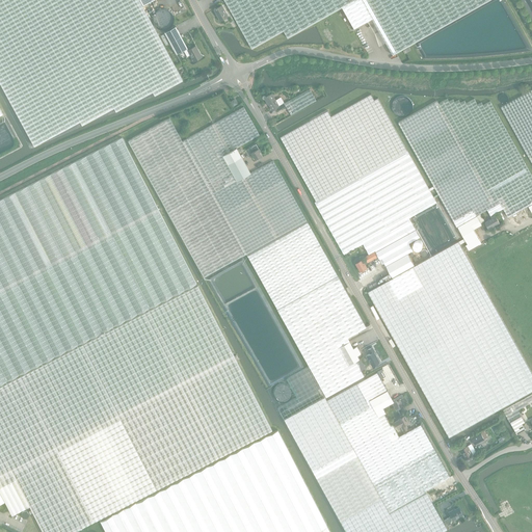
[(0,0),(0,82),(34,145),(80,121),(82,125),(114,107),(115,111),(153,91),(154,95),(183,80),(142,5),(139,0),(0,0)]
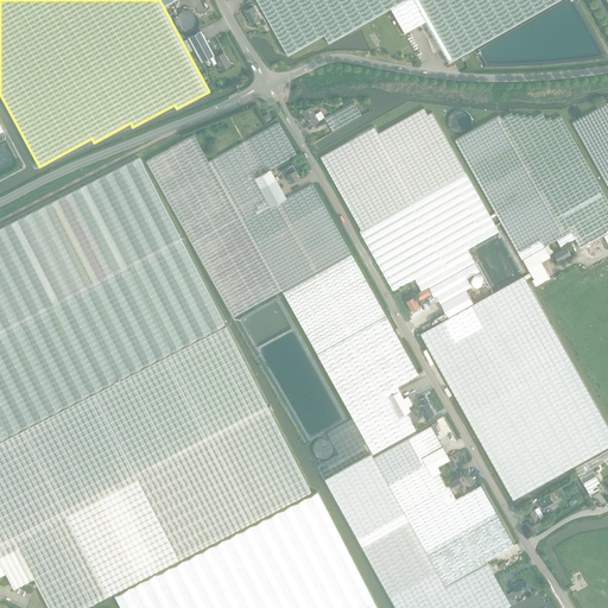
[(255,0),(287,55),(323,35),(328,43),(391,7),(404,32),(425,20),(448,62),(557,0),(255,0)]
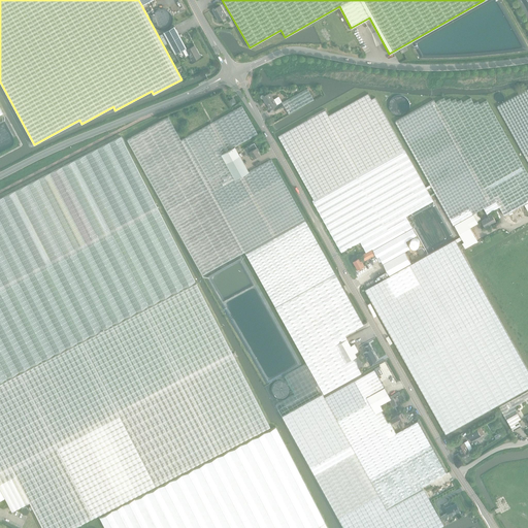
[(218,21),(226,15),(220,5),(212,9),(216,17),(218,21)]
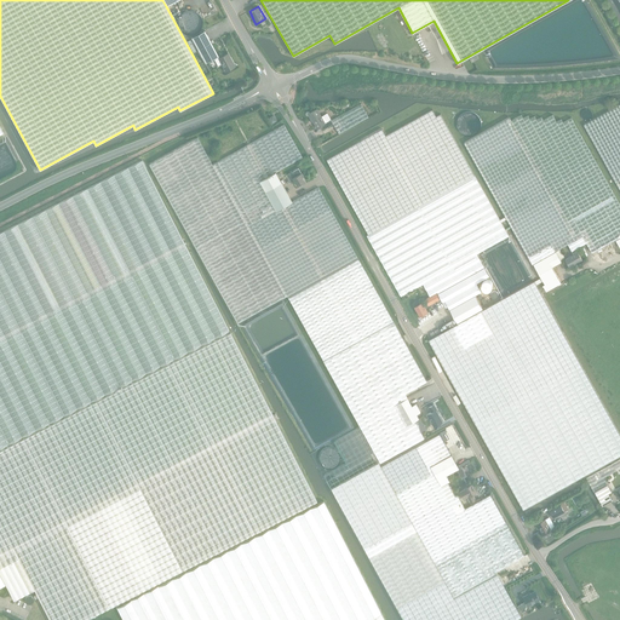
[(205,30),(191,38),(206,63),(218,56),(205,30)]
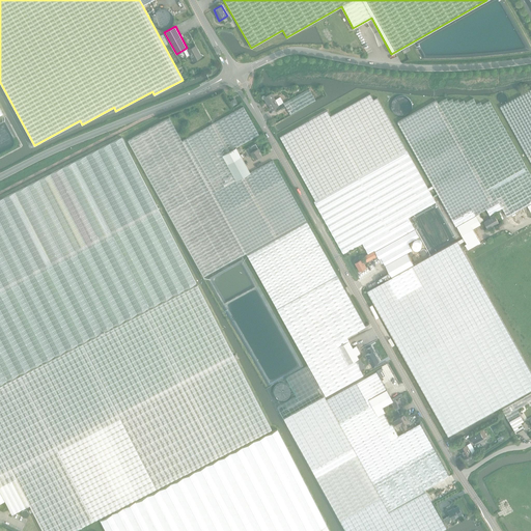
[(193,61),(200,56),(195,47),(188,50),(193,61)]
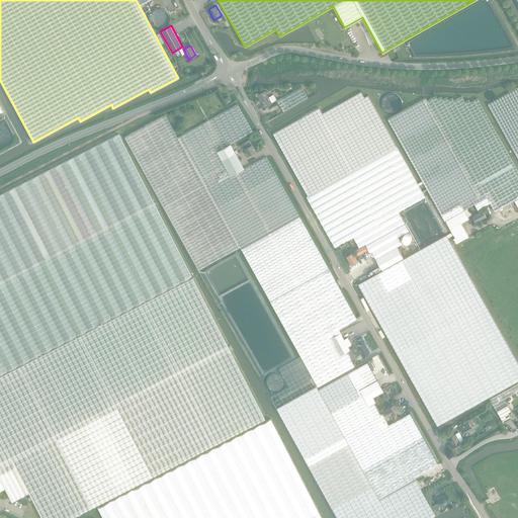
[(300,86),(285,95),(276,100),(273,94),(268,97),(264,91),(257,95),(259,100),(260,99),(264,106),(267,105),(269,108),(278,103),(283,112),(308,98),(300,86)]
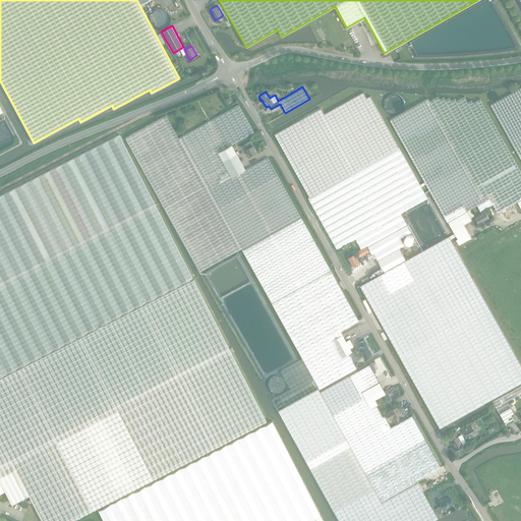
[(520,88),(490,105),(494,110),(495,112),(520,159),(520,88)]
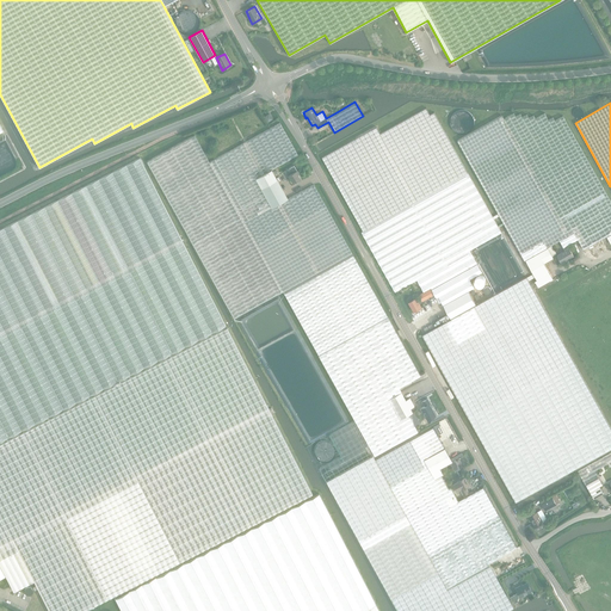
[(376,127),(322,158),(363,230),(360,232),(395,292),(417,279),(424,291),(431,288),(434,295),(436,297),(438,296),(451,319),(423,334),(516,501),(610,448),(610,427),(526,277),(476,304),(468,290),(474,287),(469,279),(482,272),(470,250),(501,233),(433,112),(430,115),(426,107),(381,134),(376,127)]
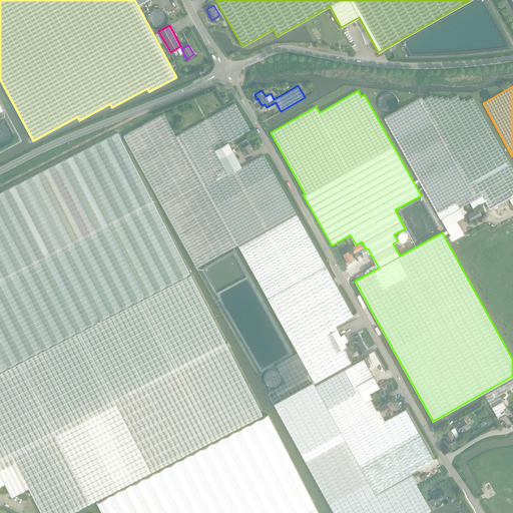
[(489,92),(488,91),(487,90),(486,90),(485,90),(484,90),(484,91),(483,91),(482,91),(482,92),(481,93),(481,94),(481,95),(481,96),(481,97),(482,98),(483,99),(484,99),(485,99),(486,99),(487,99),(488,99),(489,98),(489,97),(490,97),(490,96),(490,95),(490,94),(490,93),(489,92)]
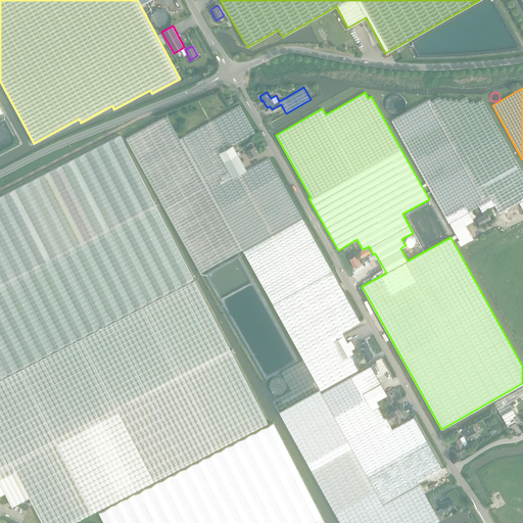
[(403,98),(402,97),(401,96),(400,95),(398,94),(396,94),(395,94),(393,94),(391,95),(390,96),(388,97),(387,98),(386,99),(386,101),(385,102),(385,104),(385,106),(386,108),(386,109),(387,111),(389,112),(390,113),(391,114),(393,114),(395,114),(397,114),(398,114),(400,113),(401,112),(403,111),(405,110),(405,108),(406,107),(406,105),(406,103),(406,101),(405,100),(403,98)]
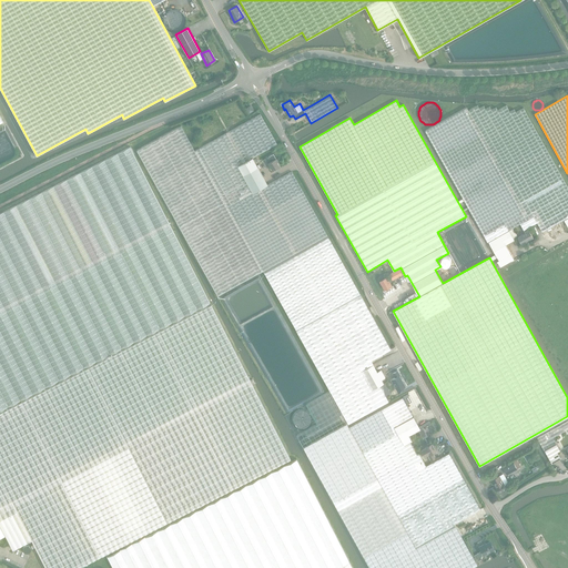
[(513,227),(520,223),(534,216),(537,222),(543,232),(567,216),(567,188),(523,108),(516,112),(514,109),(509,112),(506,105),(497,110),(496,108),(492,110),(489,107),(485,109),(484,105),(479,109),(477,105),(468,110),(466,108),(425,131),(487,241),(488,241),(497,256),(499,260),(497,261),(500,267),(514,260),(510,253),(506,244),(514,240),(514,237),(517,235),(513,227)]
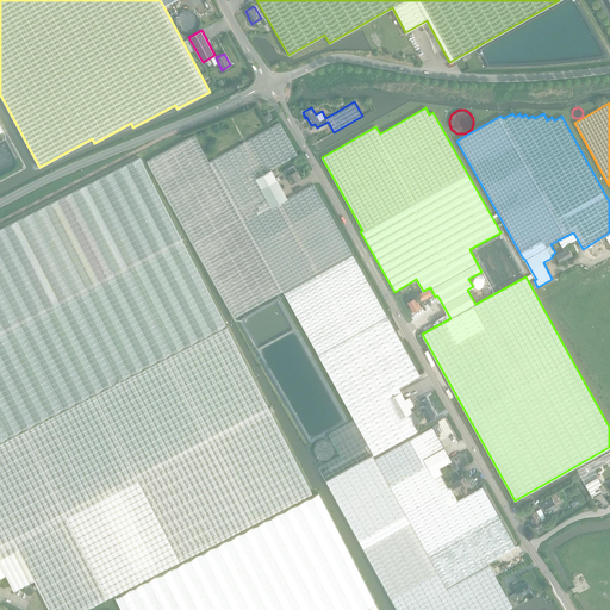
[(487,119),(487,118),(486,117),(486,116),(484,114),(483,113),(481,113),(480,113),(479,114),(478,117),(477,118),(477,120),(478,122),(479,123),(481,124),(484,124),(485,123),(486,123),(486,120),(487,119)]
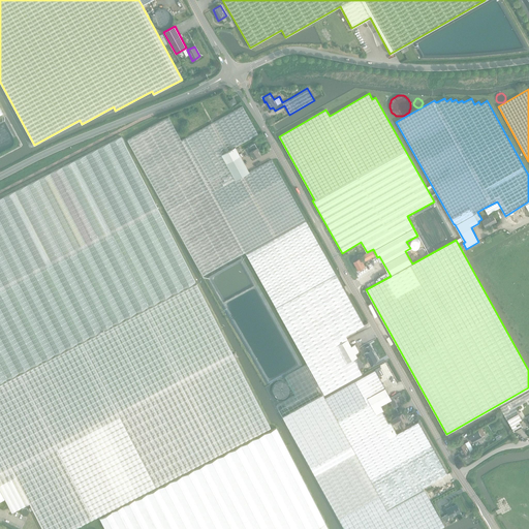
[(168,117),(127,139),(203,276),(245,252),(246,254),(306,222),(271,159),(249,173),(238,152),(236,149),(235,147),(257,134),(243,106),(232,112),(181,141),(168,117)]
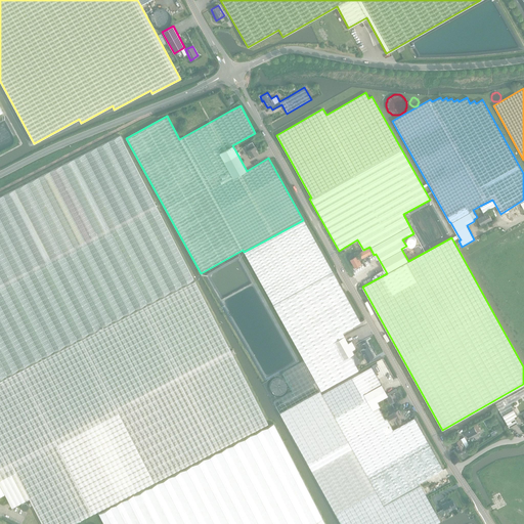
[(0,378),(193,278),(120,135),(0,195),(0,378)]
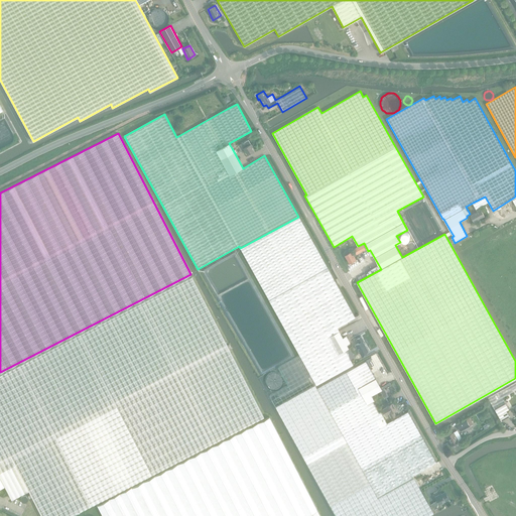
[(253,151),(251,147),(253,146),(251,144),(248,140),(240,144),(243,149),(244,148),(245,151),(246,154),(247,153),(247,154),(253,151)]
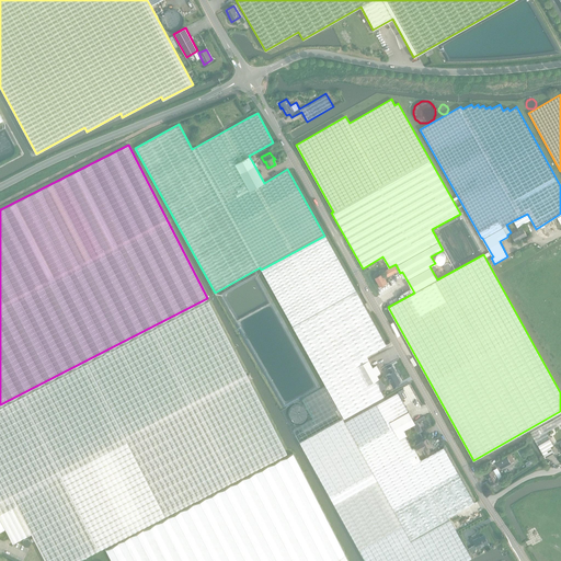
[(517,227),(530,219),(527,214),(514,220),(517,227)]
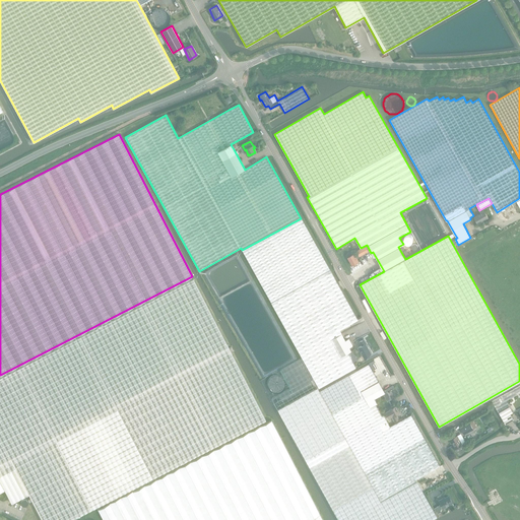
[(477,223),(488,218),(483,209),(479,211),(480,213),(474,217),(477,223)]
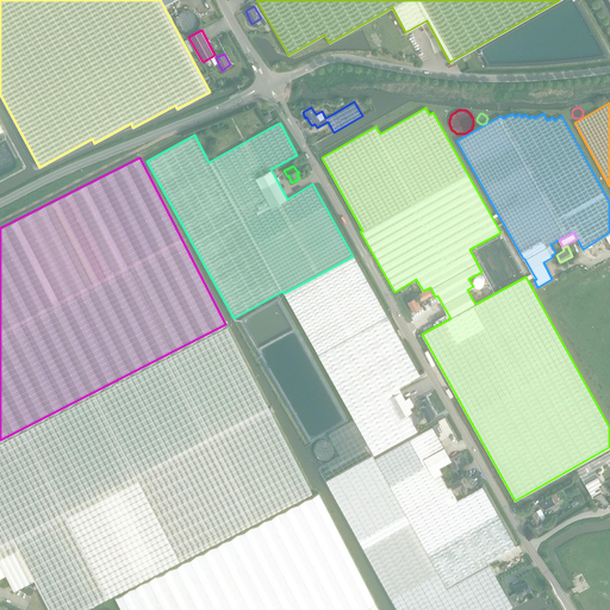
[(353,256),(284,293),(318,354),(373,455),(417,431),(408,414),(411,412),(409,408),(414,405),(409,397),(404,399),(398,387),(419,375),(353,256)]
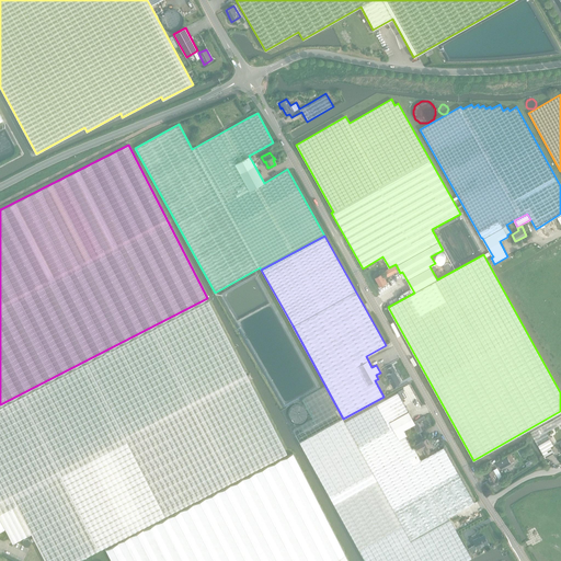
[(389,267),(385,271),(386,272),(388,276),(399,271),(396,264),(389,267)]
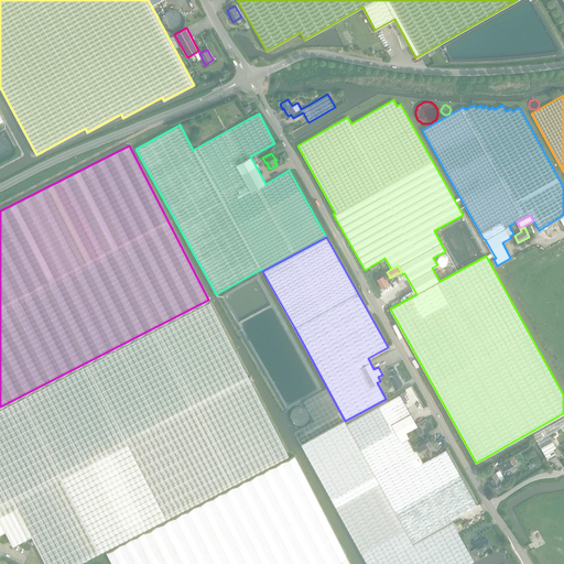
[(384,274),(377,279),(382,288),(390,283),(388,280),(390,279),(390,278),(388,273),(384,275),(384,274)]
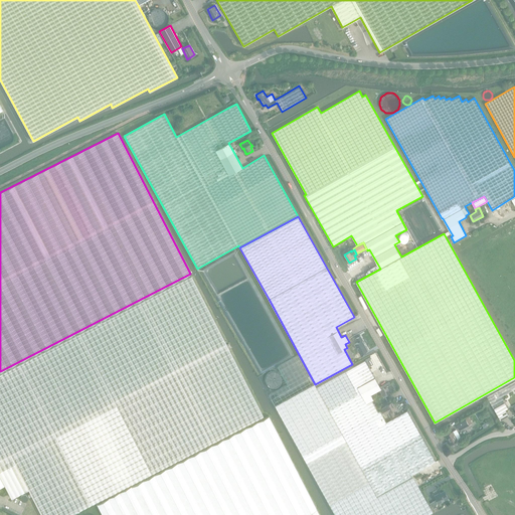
[(377,264),(364,271),(366,274),(379,267),(377,264)]
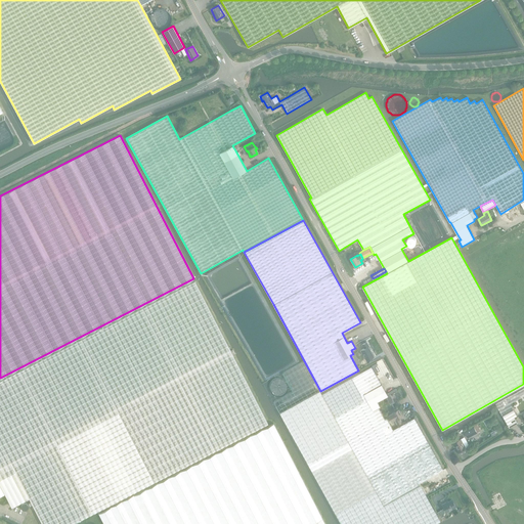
[(71,523),(268,423),(194,280),(122,317),(75,342),(0,380),(0,494),(4,493),(4,494),(5,493),(12,507),(29,497),(42,523),(71,523)]
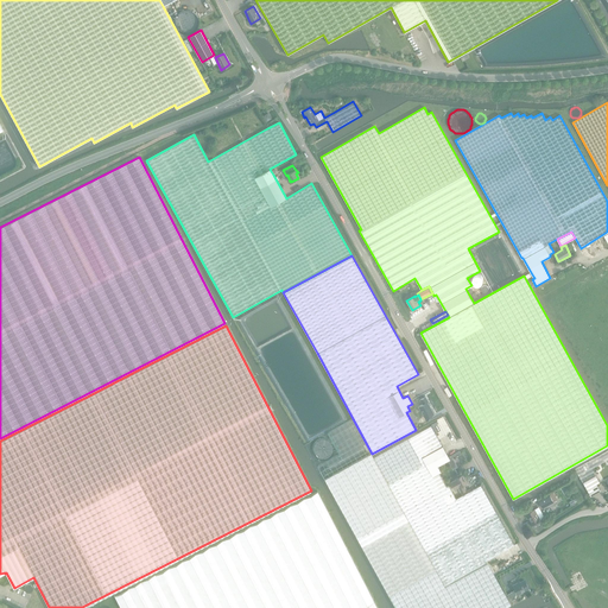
[(425,418),(434,413),(426,401),(428,401),(424,397),(419,399),(422,404),(418,406),(425,418)]
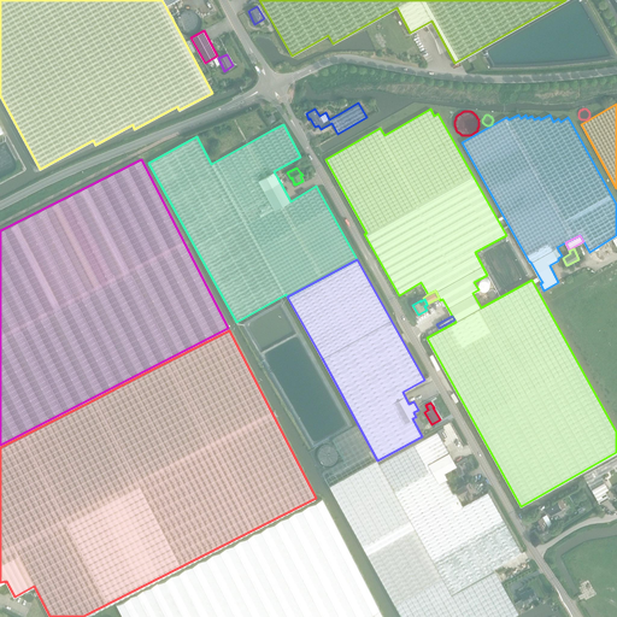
[(329,486),(336,500),(336,501),(342,511),(345,515),(350,526),(356,536),(357,539),(363,548),(369,559),(375,570),(376,573),(382,583),(388,593),(393,604),(399,615),(400,616),(511,616),(518,613),(493,569),(521,553),(487,492),(462,505),(454,492),(452,493),(446,483),(445,480),(446,479),(447,479),(445,476),(444,472),(451,469),(456,465),(436,432),(378,464),(376,459),(374,462),(329,486)]
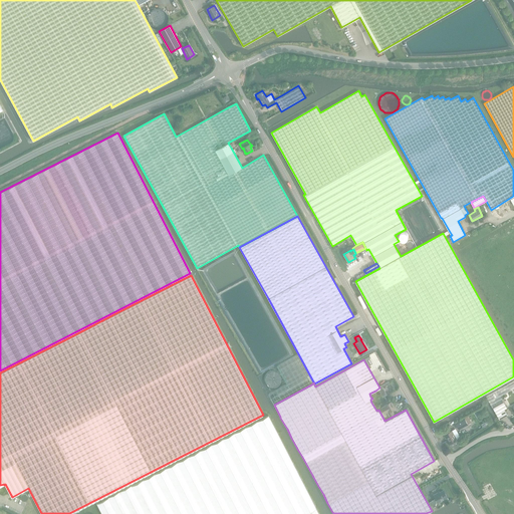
[(281,374),(280,373),(279,372),(277,371),(276,371),(274,370),(273,370),(271,370),(270,371),(269,372),(267,373),(266,374),(265,375),(265,376),(264,378),(264,379),(264,381),(265,383),(265,384),(266,386),(267,387),(269,388),(270,389),(272,389),(273,390),(275,390),(276,389),(278,389),(279,388),(280,387),(281,384),(282,383),(282,382),(283,380),(283,378),(282,377),(282,375),(281,374)]
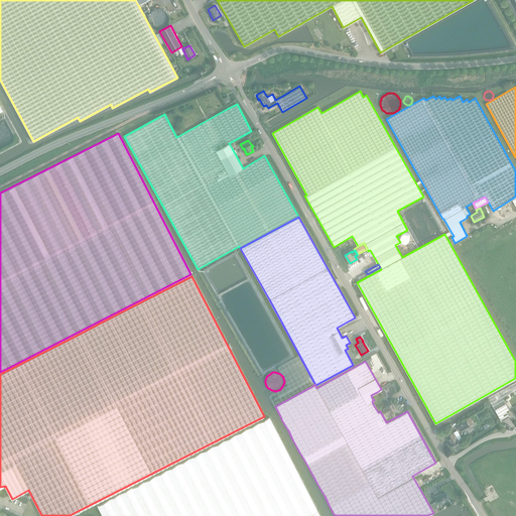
[(505,403),(515,397),(515,382),(488,398),(494,409),(495,409),(501,420),(509,416),(506,411),(509,409),(505,403)]
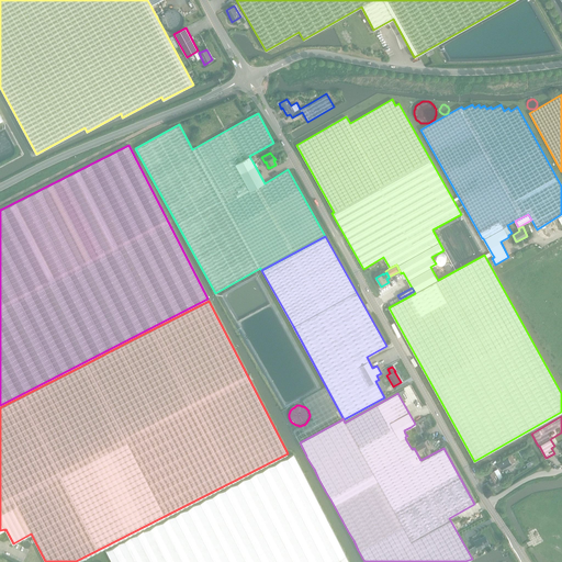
[(420,442),(420,444),(416,446),(419,452),(423,450),(426,456),(430,452),(428,449),(431,447),(427,439),(420,442)]
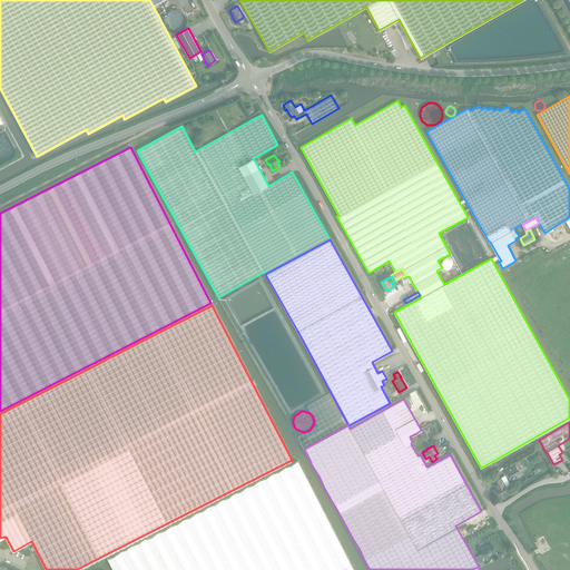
[(354,569),(297,460),(107,558),(112,569),(354,569)]
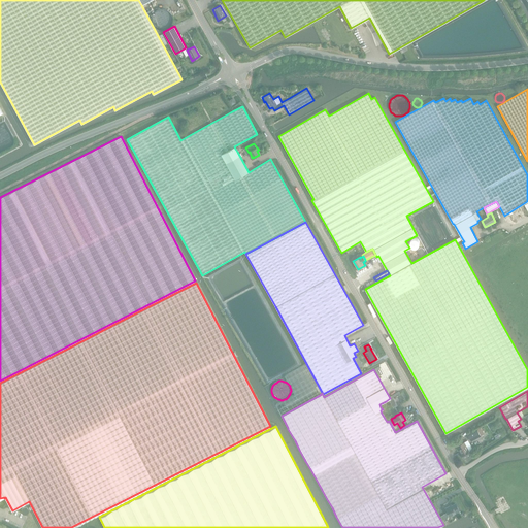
[(477,429),(467,434),(471,441),(481,436),(484,434),(481,428),(477,430),(477,429)]
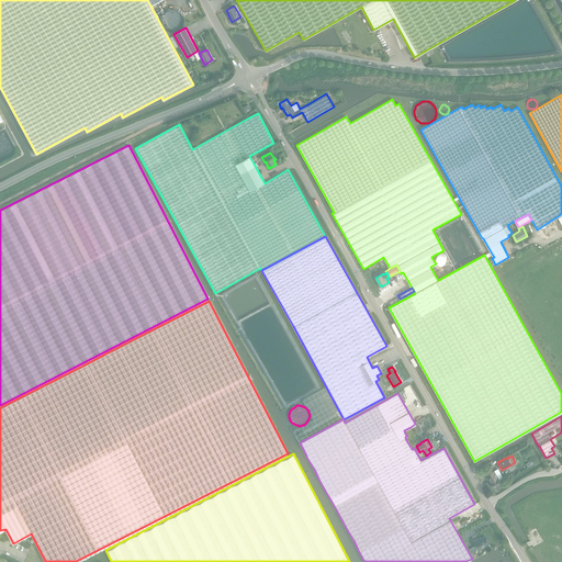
[(486,475),(492,484),(494,487),(501,483),(494,471),(486,475)]
